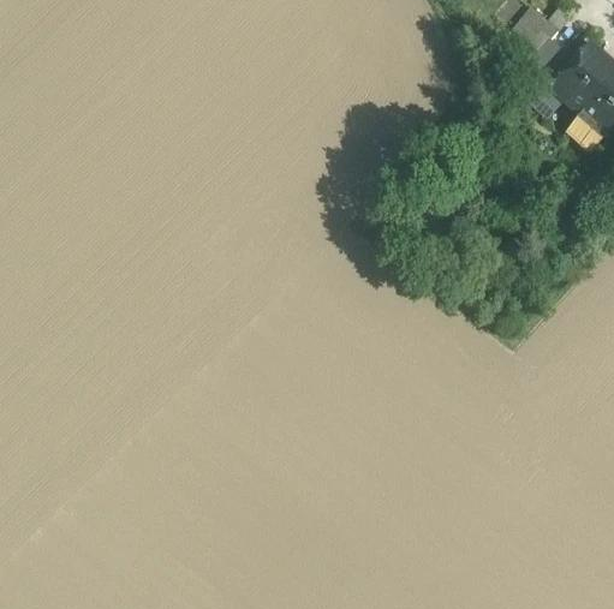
[(546,19),(530,5),(511,28),(536,51),(537,51),(548,39),(556,29),(546,19)]
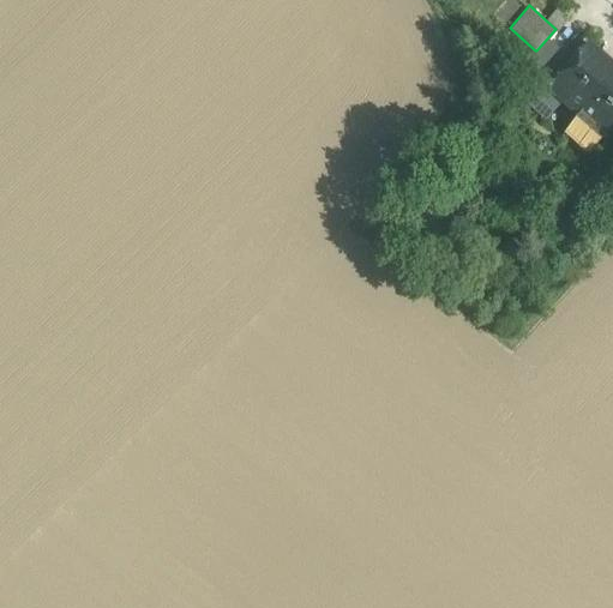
[(568,14),(558,6),(545,19),(556,29),(568,14)]
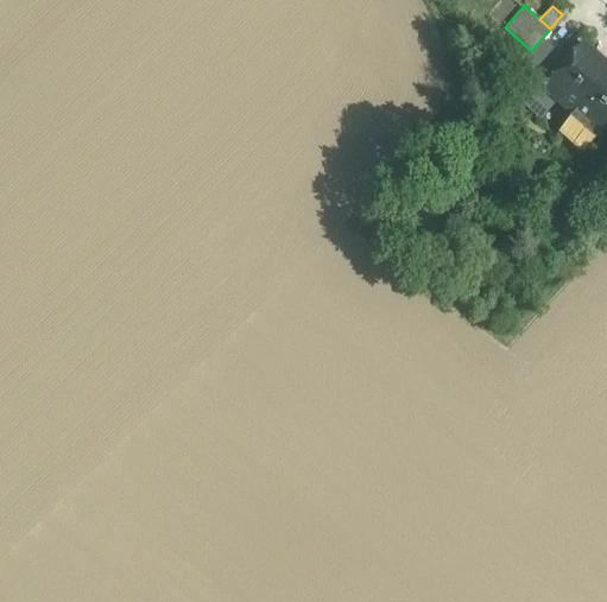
[(542,38),(531,50),(530,50),(518,63),(547,88),(569,62),(542,38)]
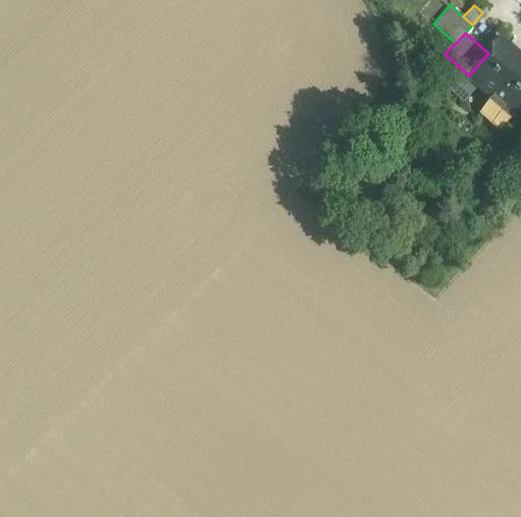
[(488,53),(469,75),(491,95),(520,60),(520,55),(502,39),(488,53)]
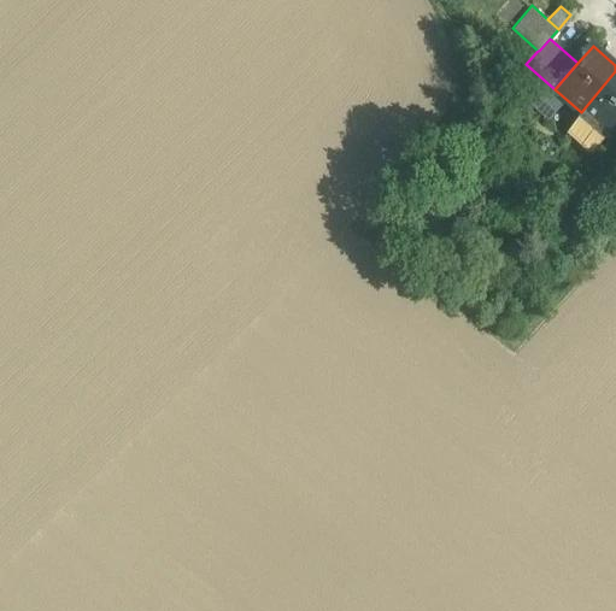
[(615,71),(581,112),(565,130),(591,153),(615,124),(615,71)]
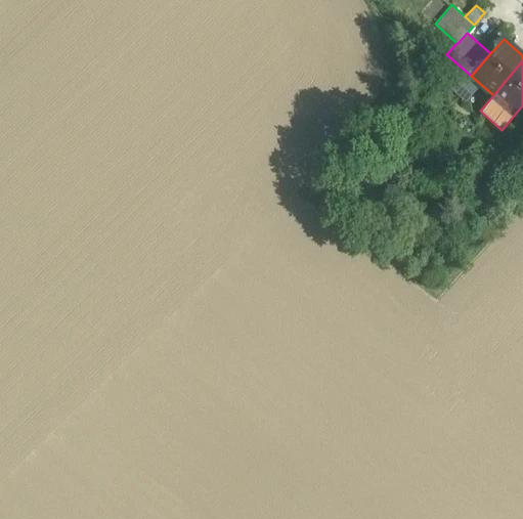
[(423,172),(406,160),(401,166),(418,179),(423,172)]
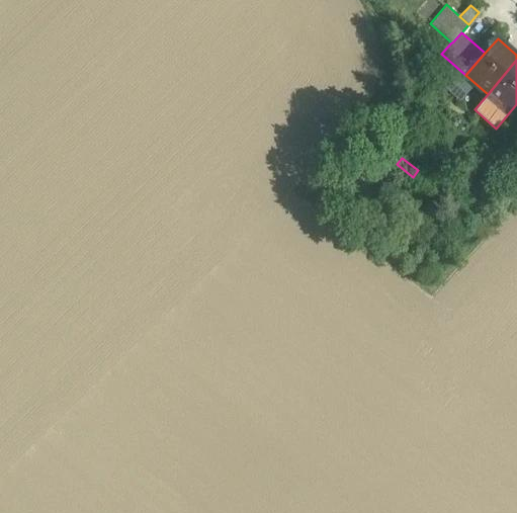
All buildings are outlined.
